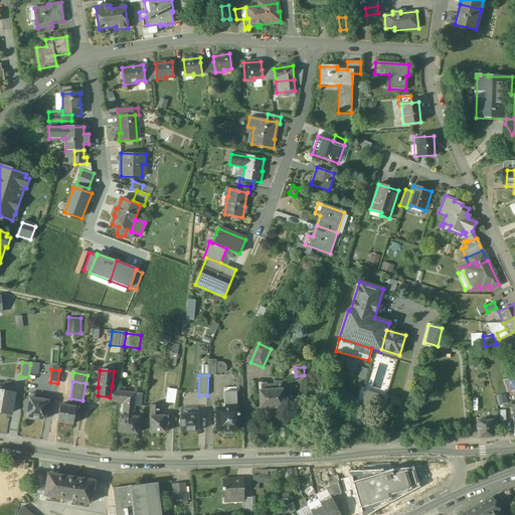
[(112,386),(110,397),(110,402),(117,402),(119,391),(119,387),(112,386)]
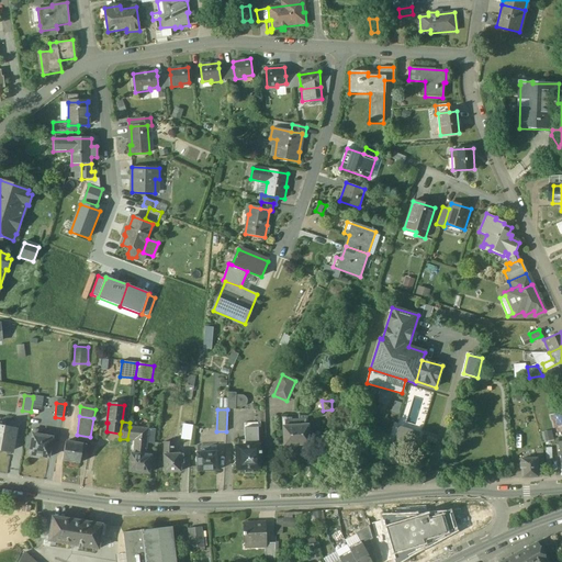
[(308,424),(283,425),(284,445),(292,445),(292,450),(302,450),(301,444),(308,444),(308,424)]
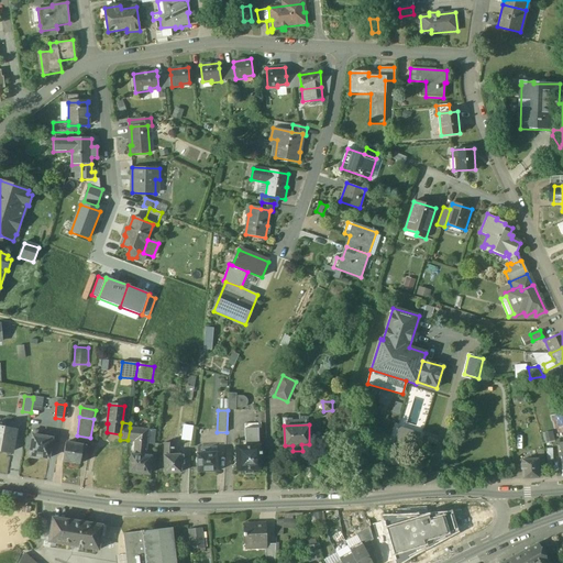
[(194,428),(184,426),(181,440),(191,442),(194,428)]
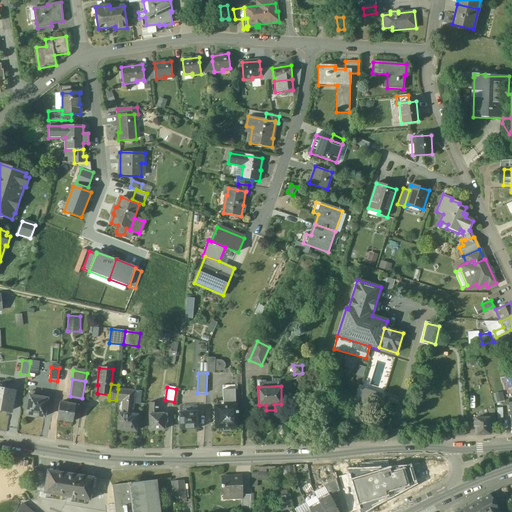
[(0,389),(0,411),(1,411),(1,410),(9,411),(13,392),(7,391),(8,389),(2,388),(1,388),(0,389)]
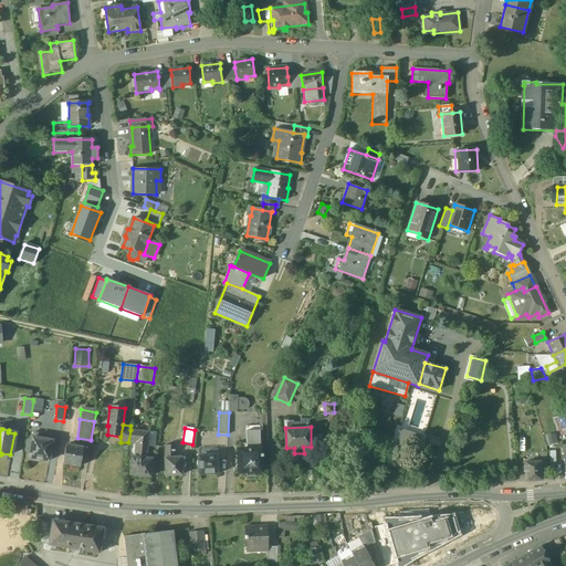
[(149,432),(130,430),(128,442),(136,443),(134,458),(146,459),(148,447),(149,432)]
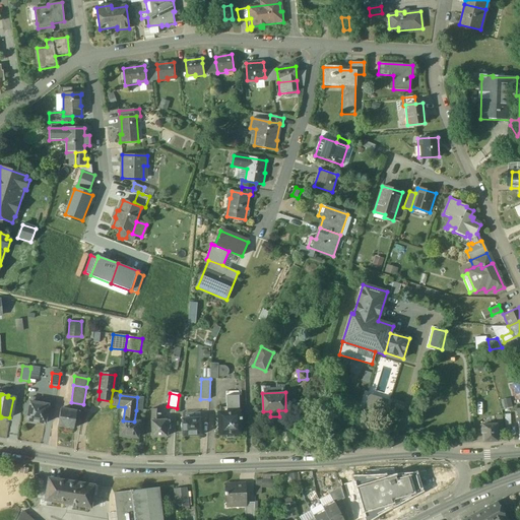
[(239,396),(225,397),(226,413),(239,412),(239,396)]
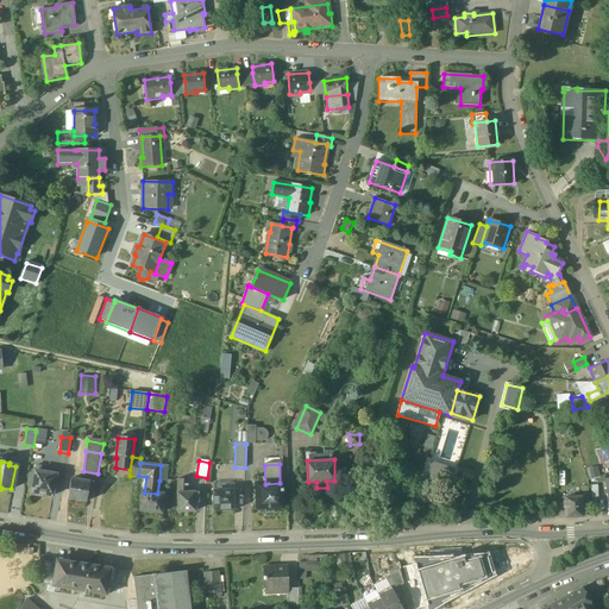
[(56,473),(41,471),(42,466),(36,465),(32,487),(31,488),(30,489),(30,490),(30,491),(30,494),(31,494),(43,496),(43,494),(52,495),(56,473)]
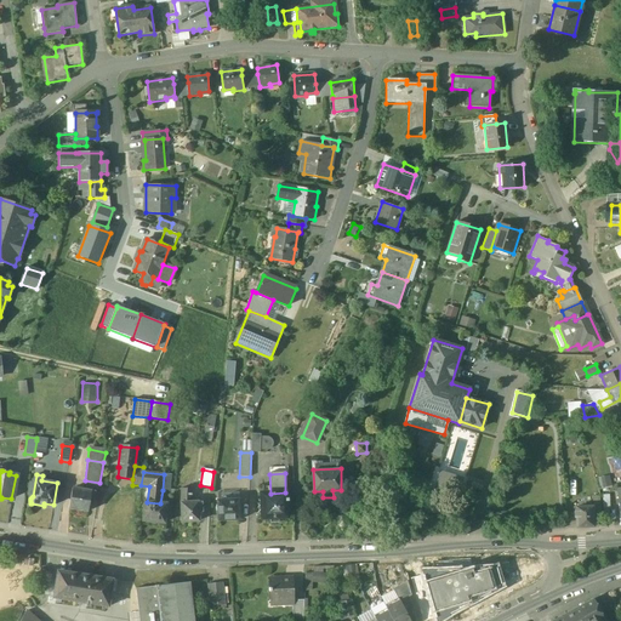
[(610,476),(602,478),(603,488),(613,485),(610,476)]
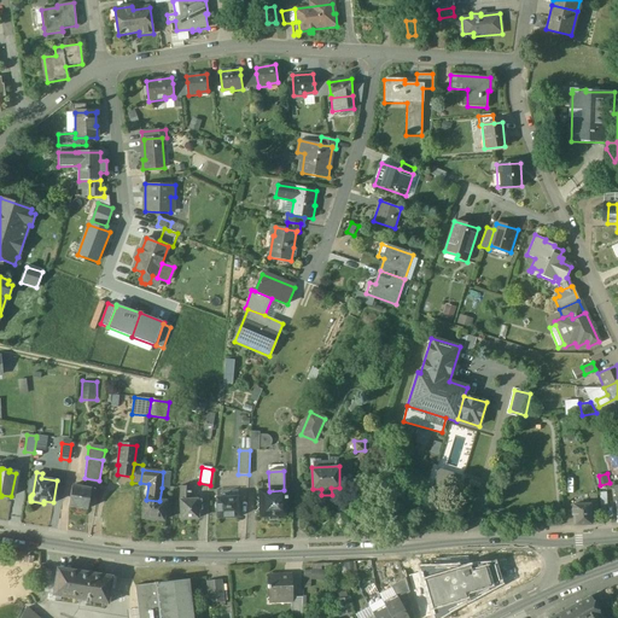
[(99,481),(85,478),(82,488),(94,489),(94,490),(98,491),(99,481)]
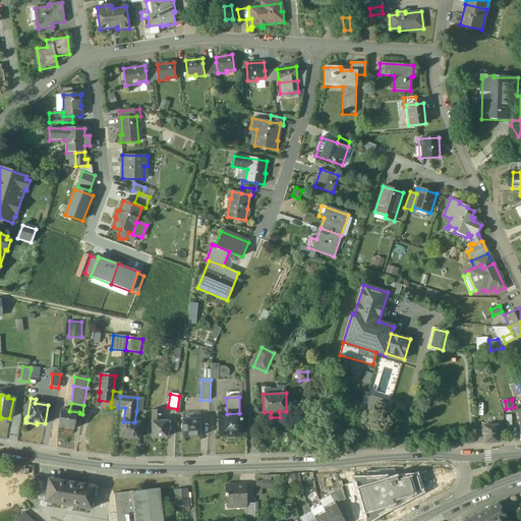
[(69,411),(61,409),(58,426),(73,429),(75,422),(77,422),(79,413),(79,412),(69,411)]
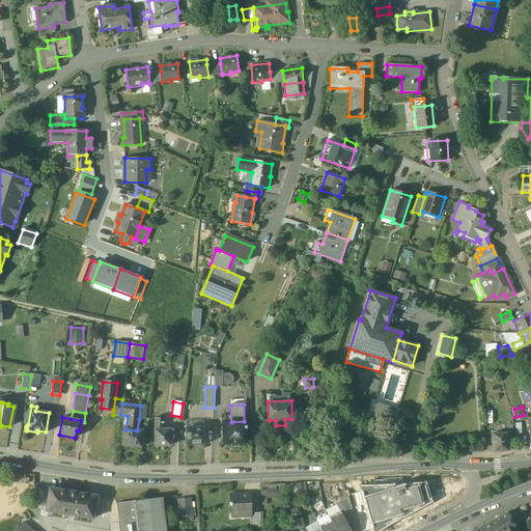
[(163,418),(155,418),(155,429),(164,428),(163,418)]
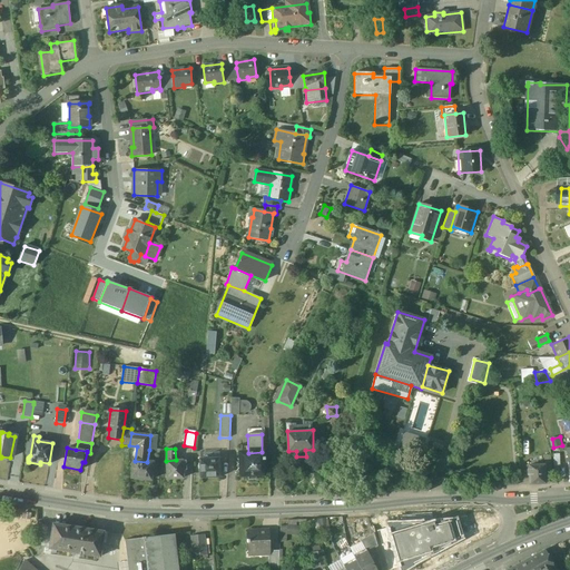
[(248,453),(239,453),(241,475),(263,474),(262,452),(248,453)]
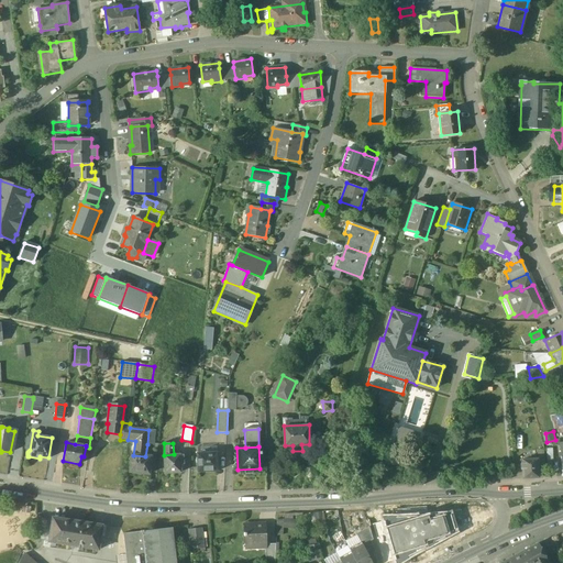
[(203,450),(201,453),(197,453),(197,472),(218,471),(217,453),(206,453),(203,450)]
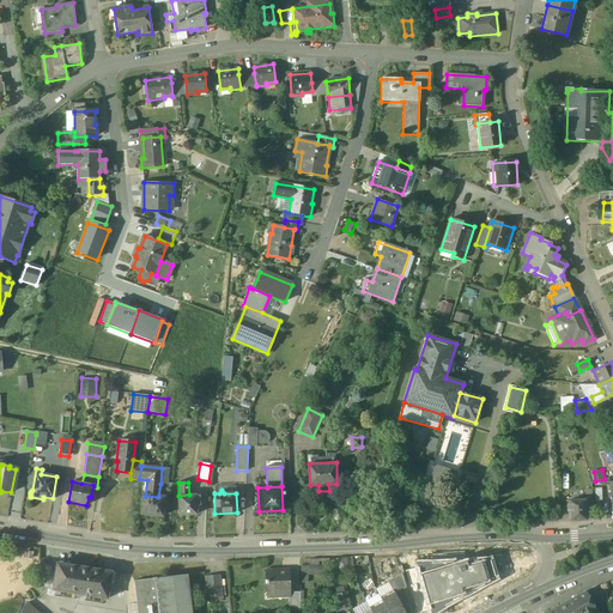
[(189,495),(178,496),(180,515),(196,515),(196,507),(199,507),(199,495),(189,495)]
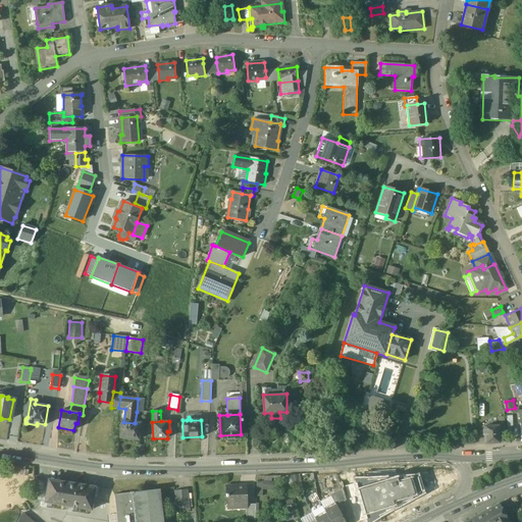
[(123,422),(121,422),(120,438),(138,439),(140,424),(135,423),(123,422)]
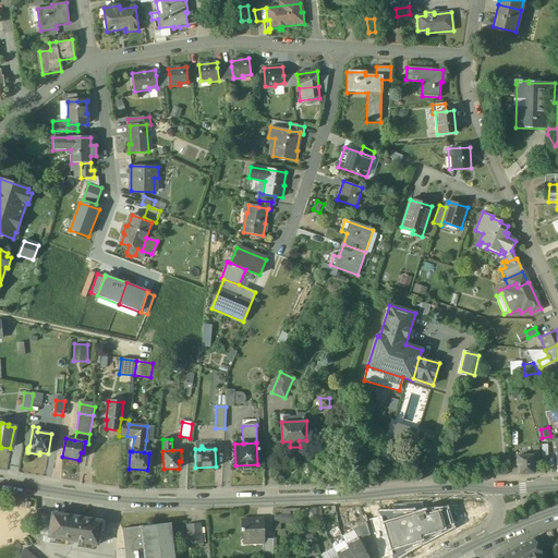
[(533,456),(518,457),(518,460),(517,461),(517,465),(518,466),(518,475),(533,474),(533,456)]
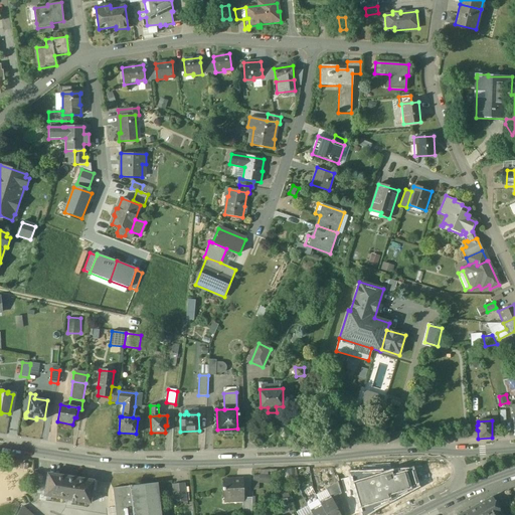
[(253,475),(254,487),(260,487),(260,483),(271,483),(271,471),(261,471),(261,475),(253,475)]
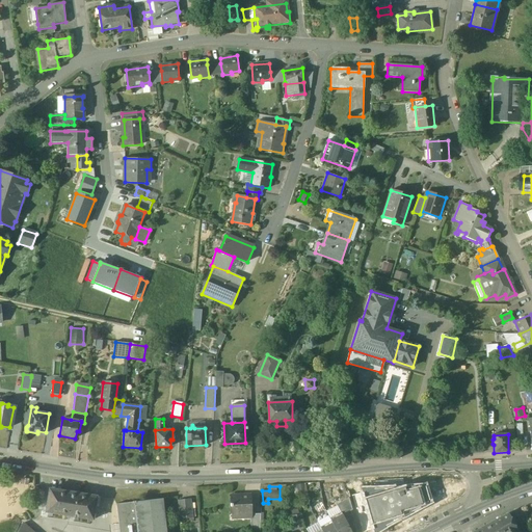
[(357,491),(368,529),(400,519),(400,516),(430,507),(424,487),(361,490),(357,491)]
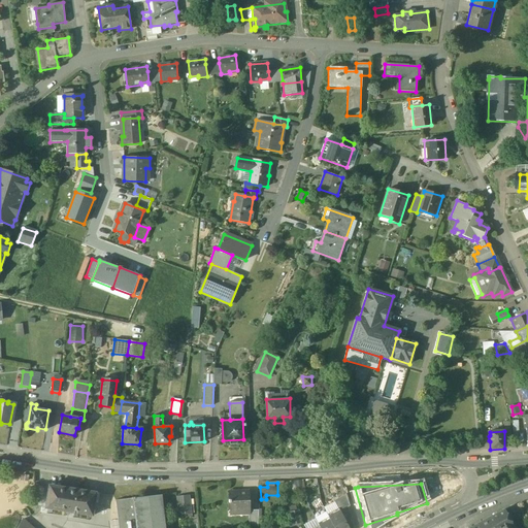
[(96,493),(48,486),(45,508),(92,516),(96,493)]
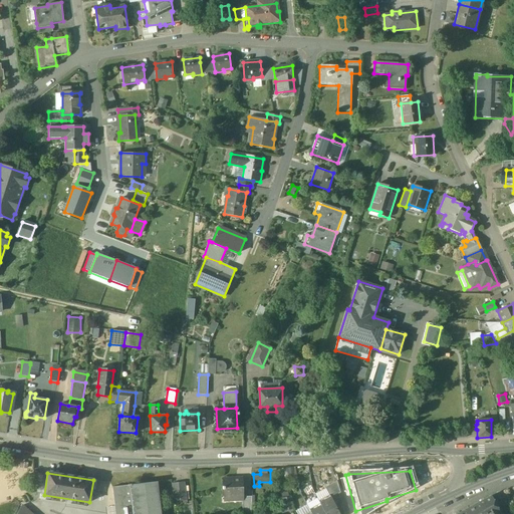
[(241,479),(222,480),(223,487),(222,487),(222,490),(223,490),(224,501),(242,501),(242,498),(242,497),(241,479)]
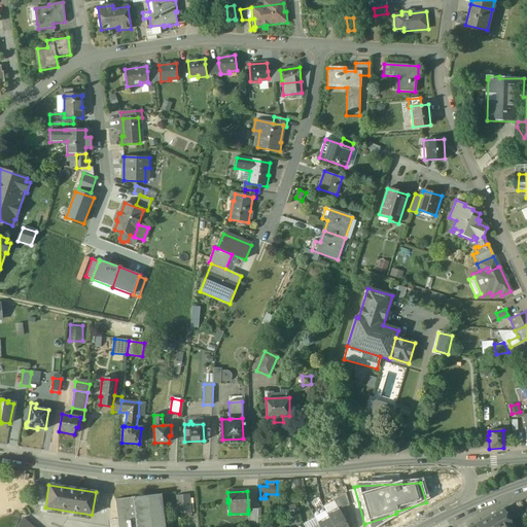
[(345,493),(332,500),(339,511),(340,511),(349,505),(345,493)]
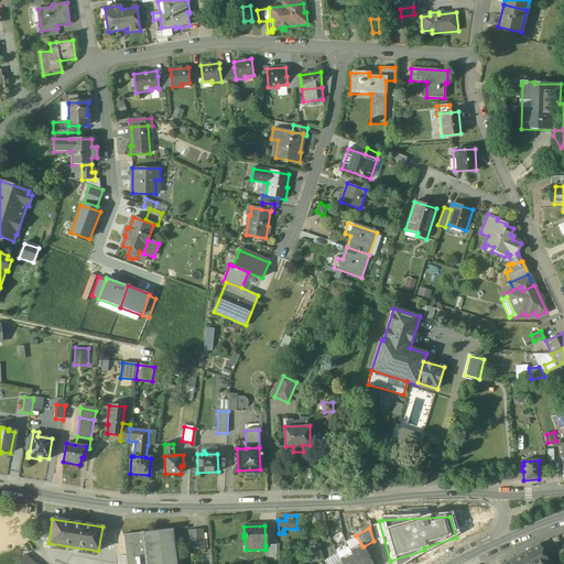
[(173,529),(144,532),(144,533),(148,563),(175,563),(172,530),(173,530),(173,529)]
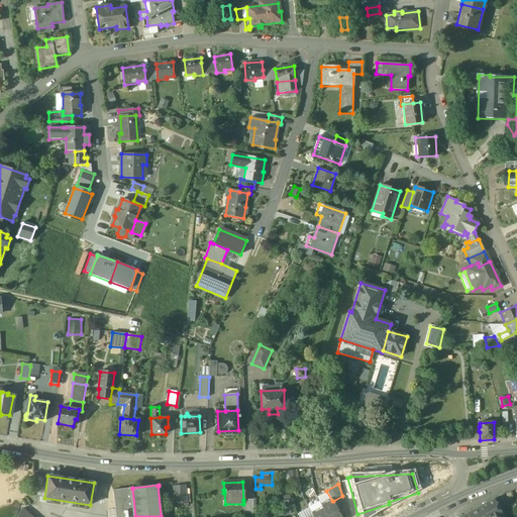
[(186,485),(173,487),(175,505),(188,503),(186,485)]
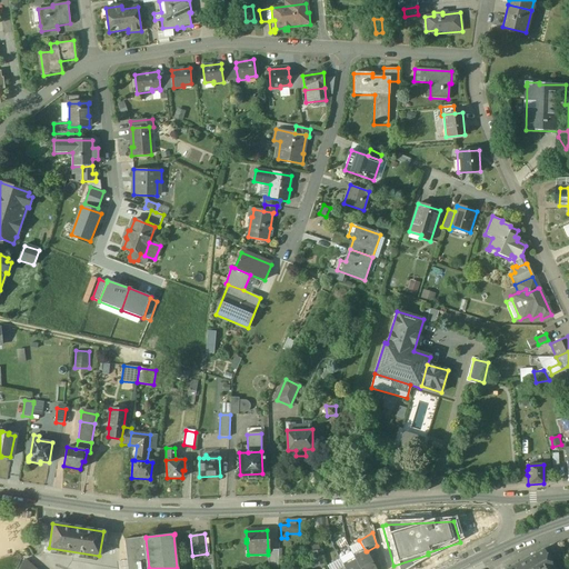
[(142,538),(125,539),(127,568),(149,568),(146,538),(142,539),(142,538)]
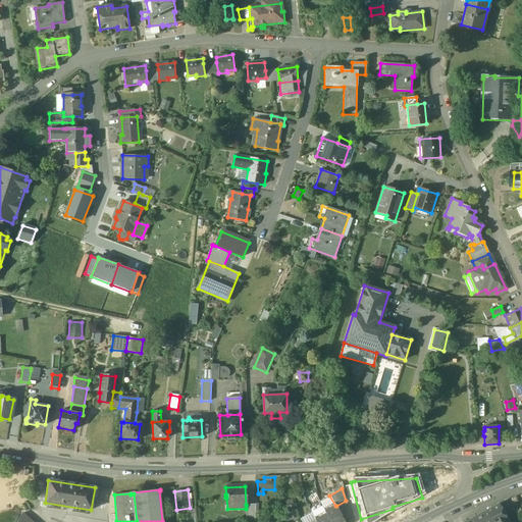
[(256,504),(246,505),(246,506),(246,509),(246,519),(255,518),(256,504)]
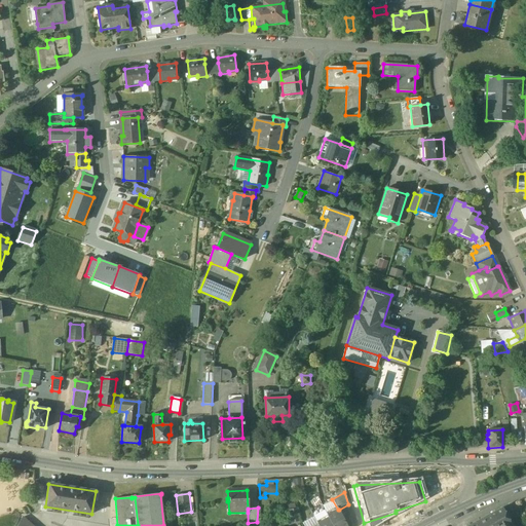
[(488,514),(483,517),(484,518),(476,522),(478,525),(512,525),(502,508),(489,515),(488,514)]
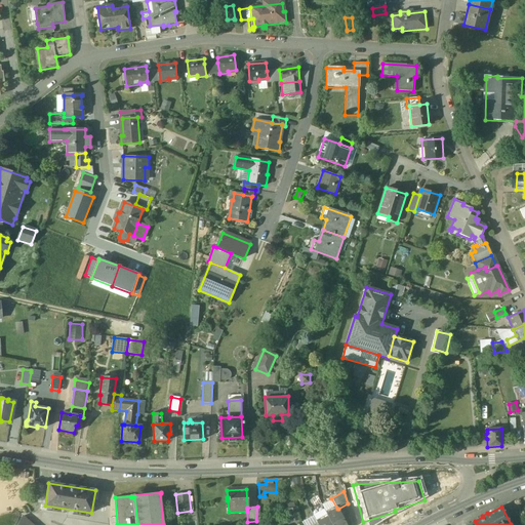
[(295,508),(288,510),(290,520),(291,522),(292,522),(298,521),(295,508)]
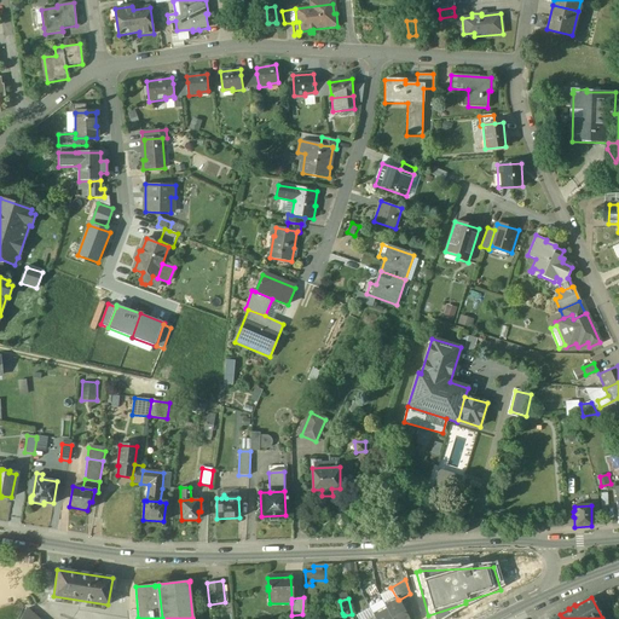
[(409,618),(399,600),(398,600),(386,607),(387,609),(392,618),(409,618)]
